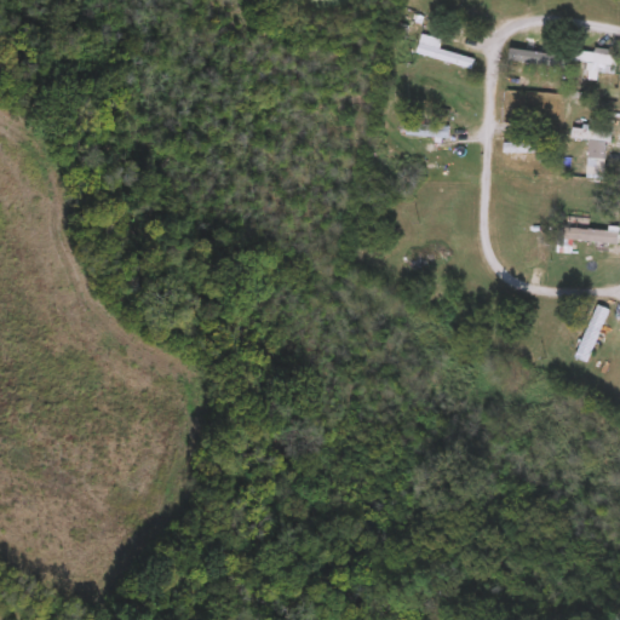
[(417,55),(419,45),(474,62),(471,70),(417,55)]
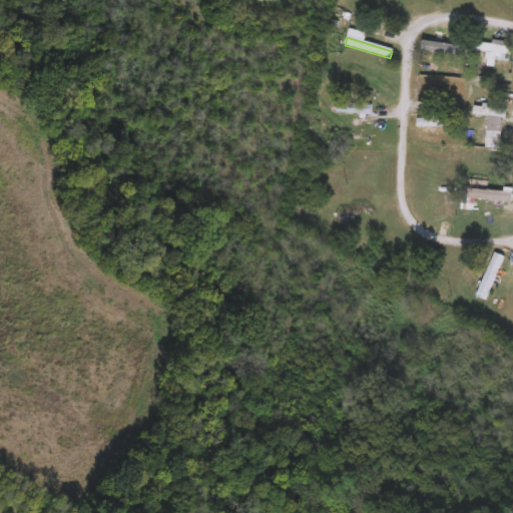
[(431,55),(431,45),(440,45),(440,39),(447,39),(447,43),(464,43),(464,55),(431,55)]
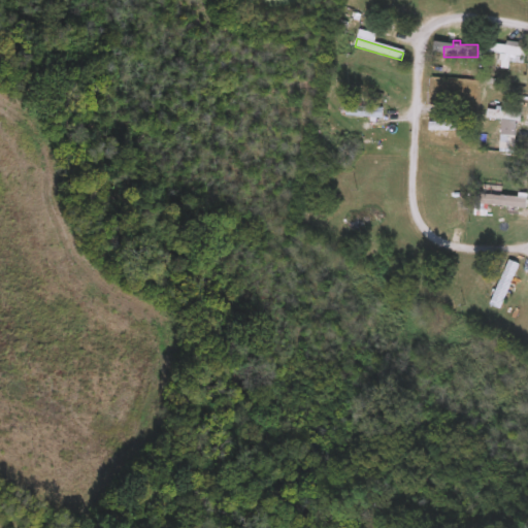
[(523,65),(512,64),(510,71),(498,69),(500,56),(487,54),(488,43),(526,50),(523,65)]
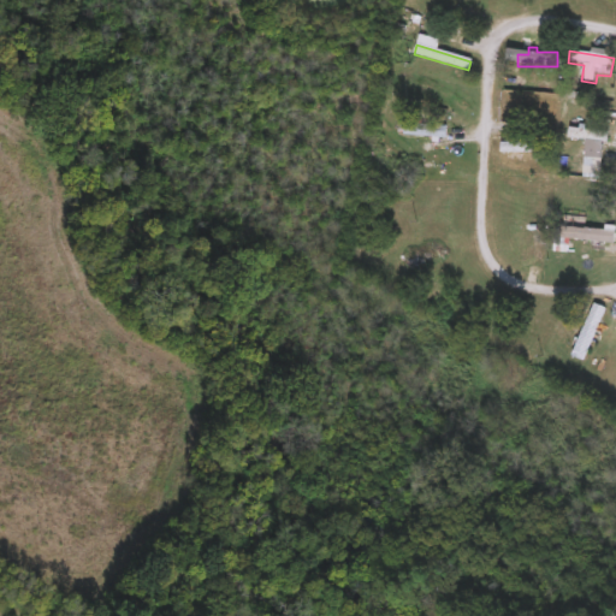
[(406,125),(445,129),(448,140),(404,137),(406,125)]
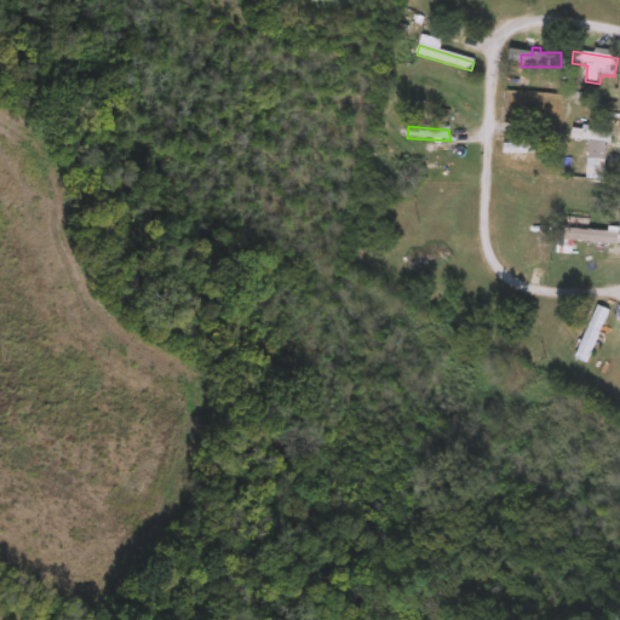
[(572,143),(573,131),(610,132),(610,144),(572,143)]
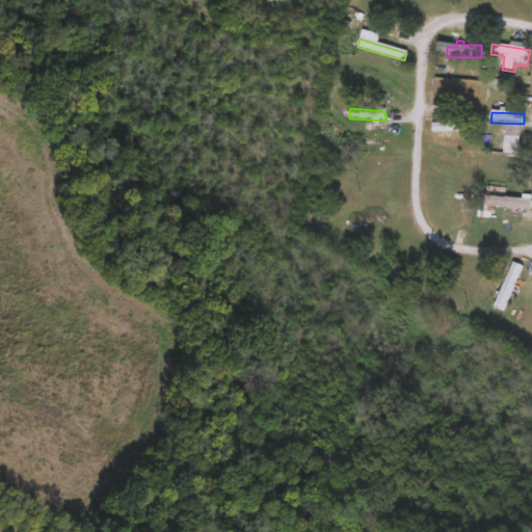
[(503,154),(503,136),(517,136),(517,154),(503,154)]
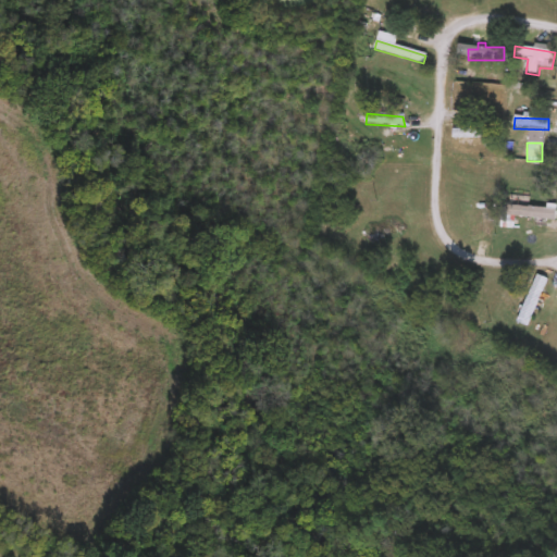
[(542,219),(542,229),(508,229),(508,219),(542,219)]
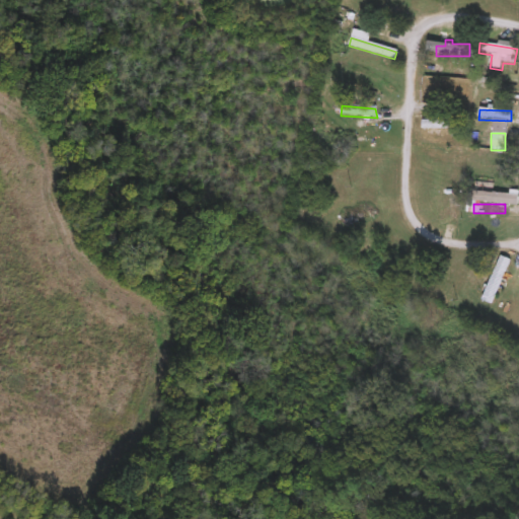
[(513,268),(492,299),(485,294),(506,263),(513,268)]
